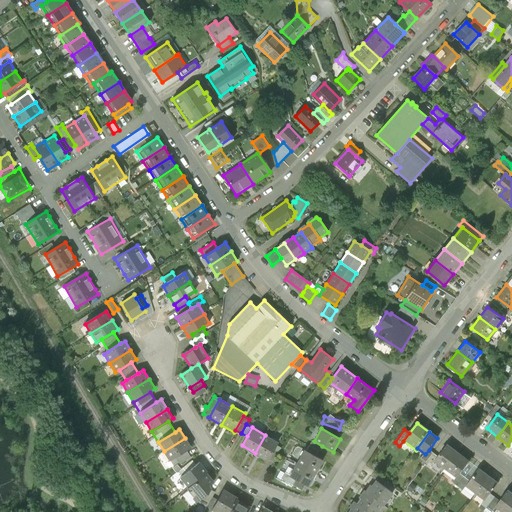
[(278,442),(265,435),(255,453),(267,460),(268,459),(273,450),(278,442)]
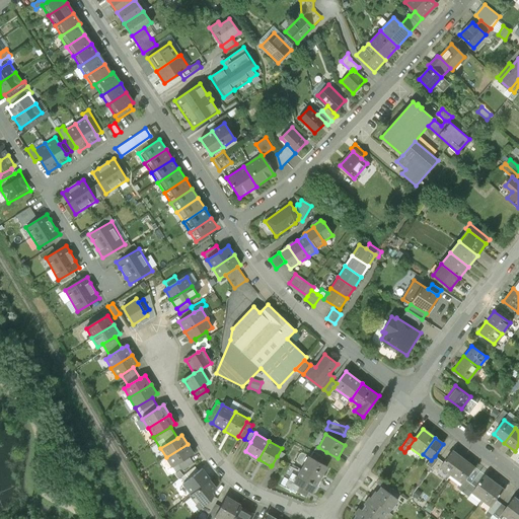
[(194,453),(188,444),(166,457),(171,466),(177,463),(189,456),(194,453)]
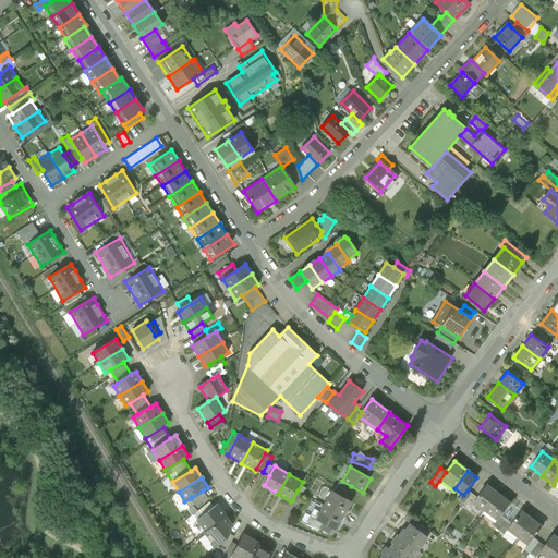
[(348,492),(351,486),(342,481),(340,480),(337,485),(348,492)]
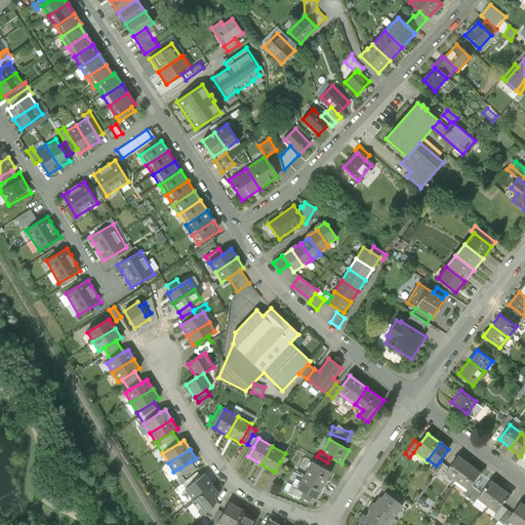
[(445,474),(456,482),(469,466),(457,457),(449,469),(445,474)]
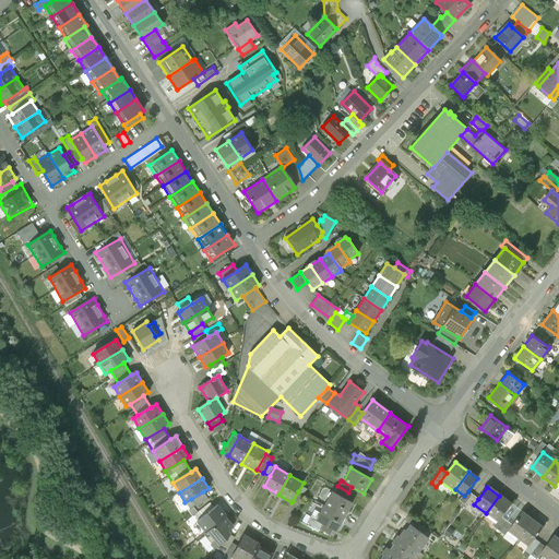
[(207,499),(203,491),(191,499),(197,507),(207,499)]
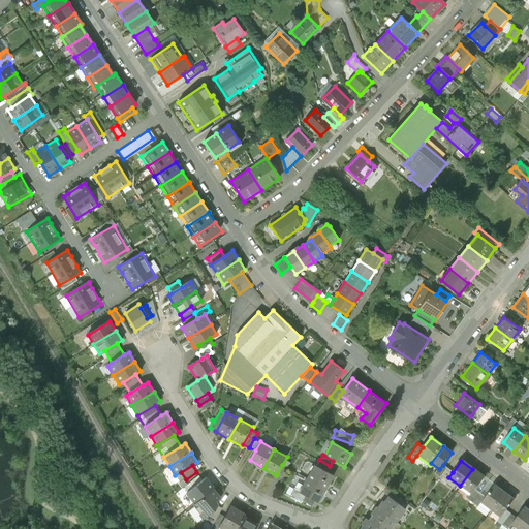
[(287,468),(282,465),(277,474),(282,477),(287,468)]
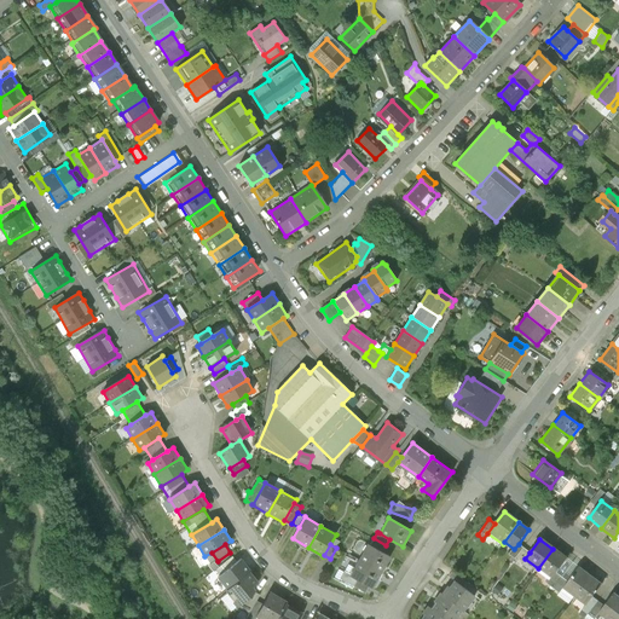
[(509,556),(514,560),(524,548),(519,544),(514,549),(509,556)]
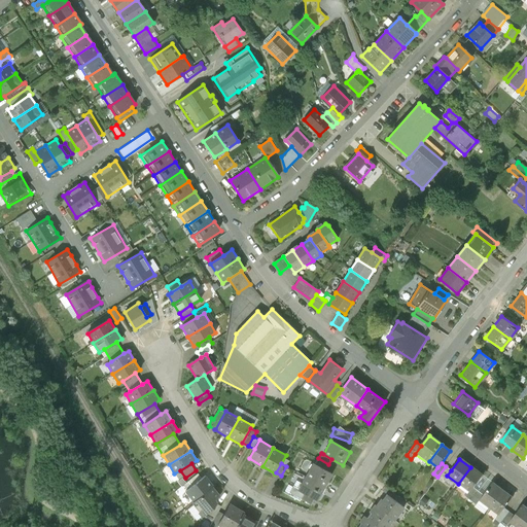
[(314,464),(306,478),(325,488),(332,475),(314,464)]
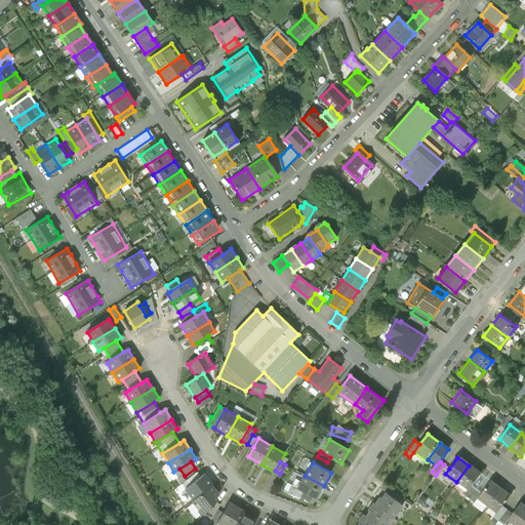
[(449,469),(444,465),(436,475),(441,479),(445,474),(449,469)]
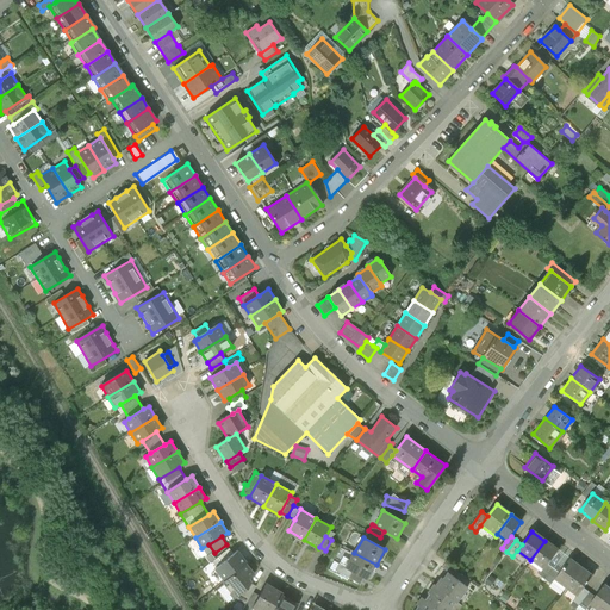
[(558,551),(545,541),(530,560),(543,570),(547,565),(558,551)]
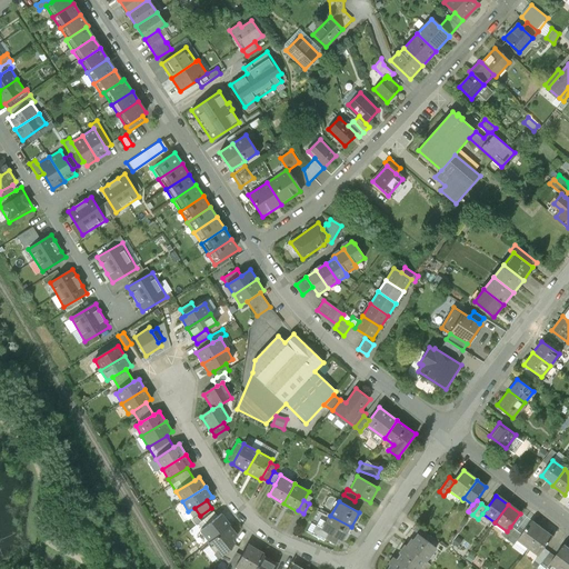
[(197,523),(201,529),(217,517),(213,511),(197,523)]
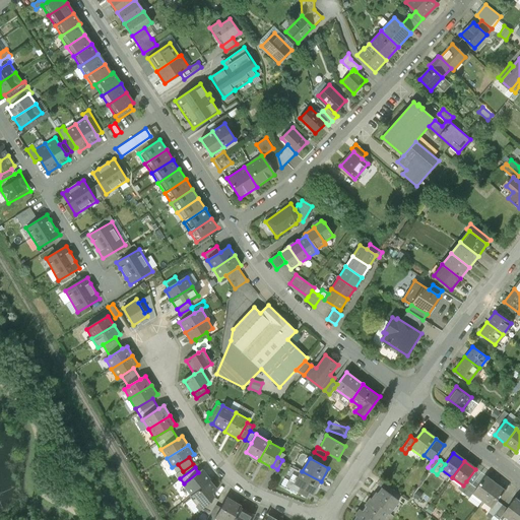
[(190,495),(208,480),(210,479),(202,469),(198,472),(184,483),(182,484),(190,495)]
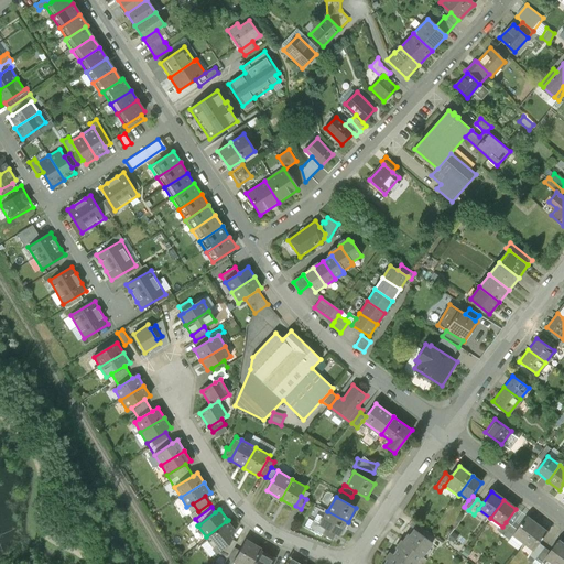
[(339,537),(348,522),(327,511),(321,523),(320,524),(326,529),(339,537)]
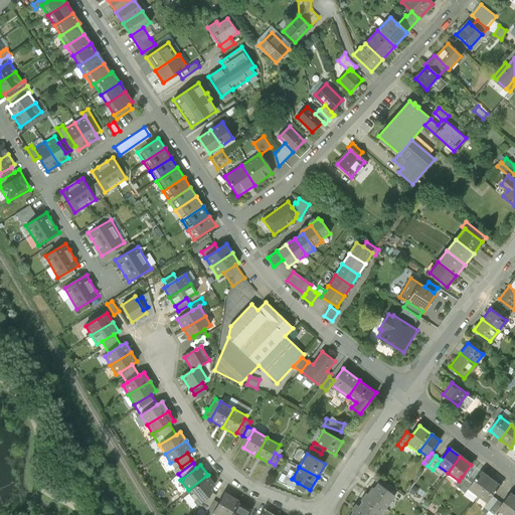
[(293,490),(298,483),(292,479),(293,478),(282,472),(277,481),(293,490)]
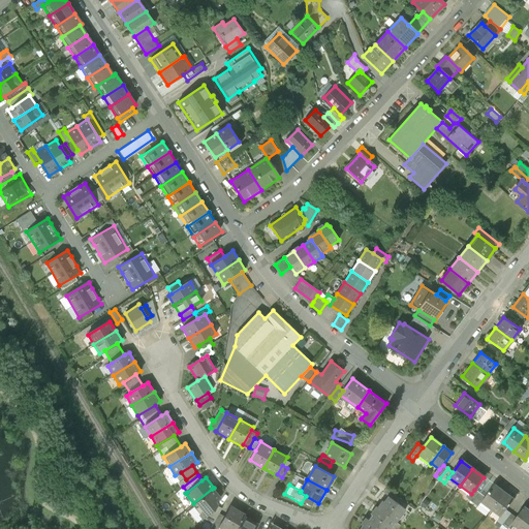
[(480,504),(490,511),(504,493),(494,486),(485,498),(480,504)]
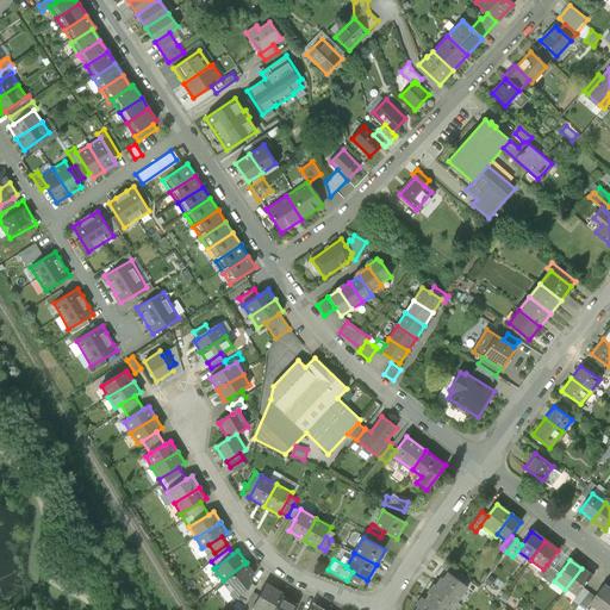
[(441,567),(448,573),(453,577),(458,571),(446,562),(441,567)]
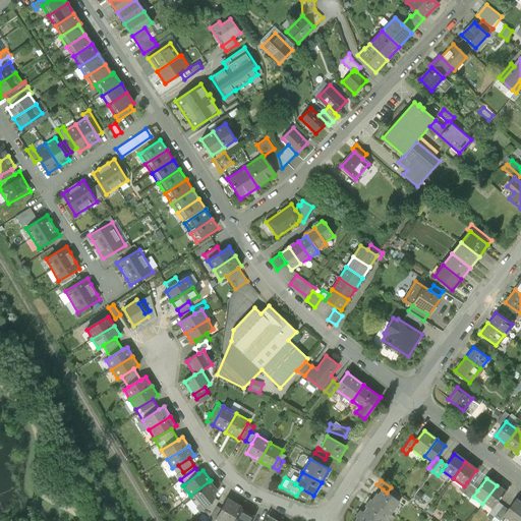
[(216,490),(209,481),(190,496),(189,498),(190,500),(186,503),(191,509),(195,506),(199,511),(200,510),(211,502),(213,498),(211,495),(216,490)]
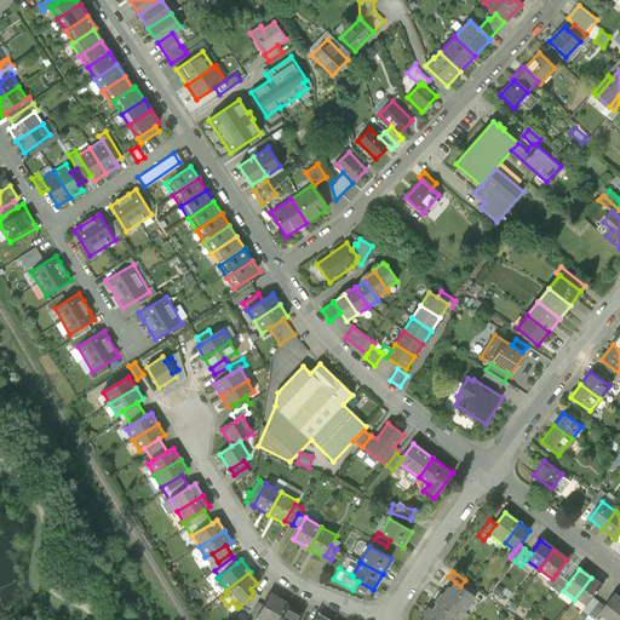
[(547,585),(555,591),(563,579),(556,574),(552,579),(547,585)]
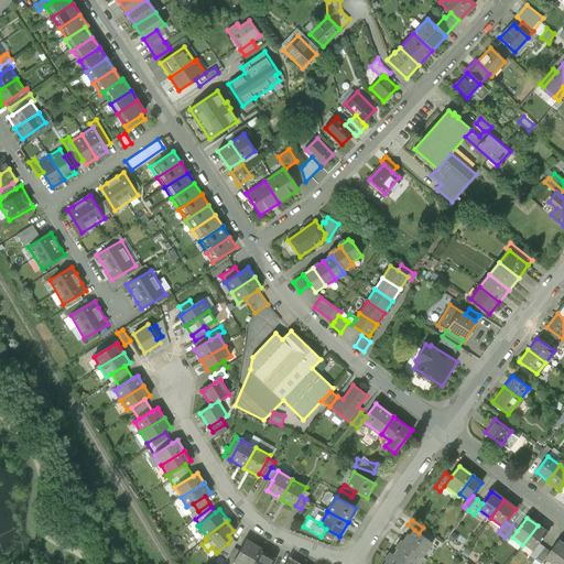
[(548,533),(538,525),(522,545),(533,553),(540,544),(548,533)]
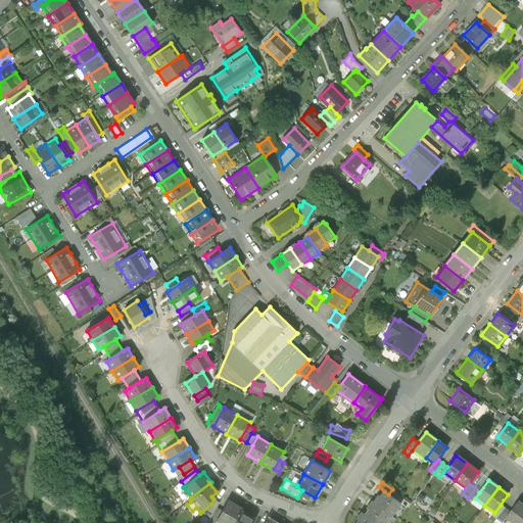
[(479,492),(475,488),(468,498),(473,502),(475,498),(479,492)]
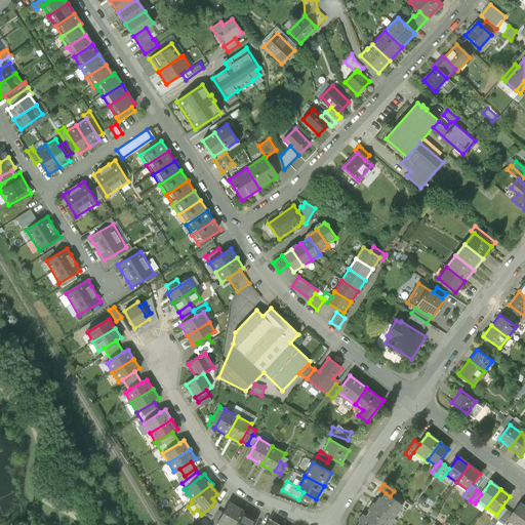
[(379,496),(374,503),(392,517),(393,518),(402,506),(390,496),(386,493),(381,497),(379,496)]
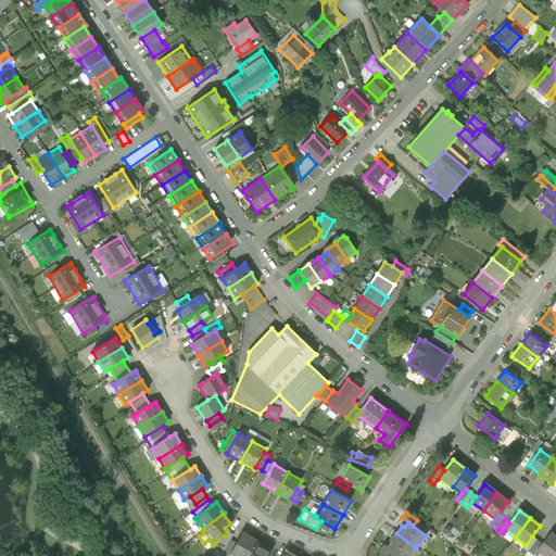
[(451,529),(446,526),(442,531),(446,535),(451,529)]
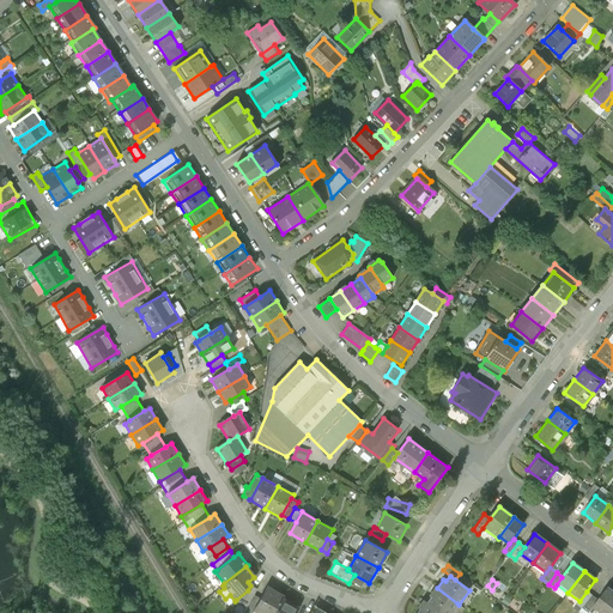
[(236,600),(247,607),(254,596),(256,589),(250,586),(248,590),(236,600)]
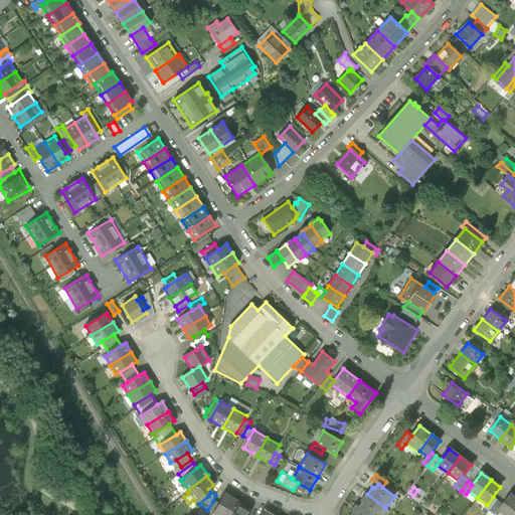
[(213,513),(216,514),(230,514),(237,503),(238,501),(224,493),(218,504),(213,513)]
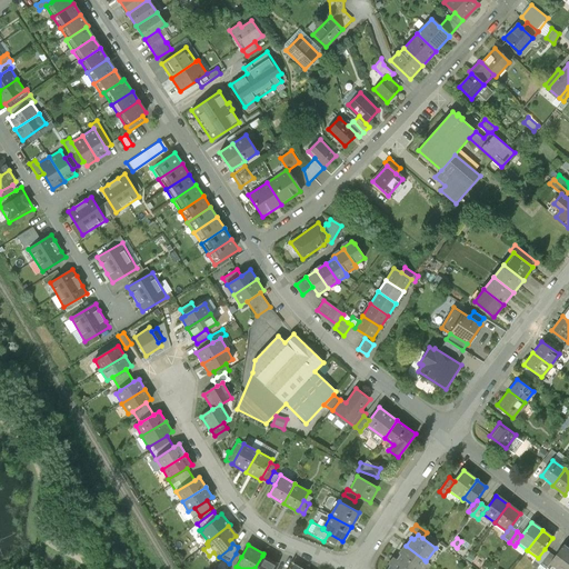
[(400,553),(396,559),(408,568),(417,568),(425,560),(406,546),(405,545),(398,552),(400,553)]
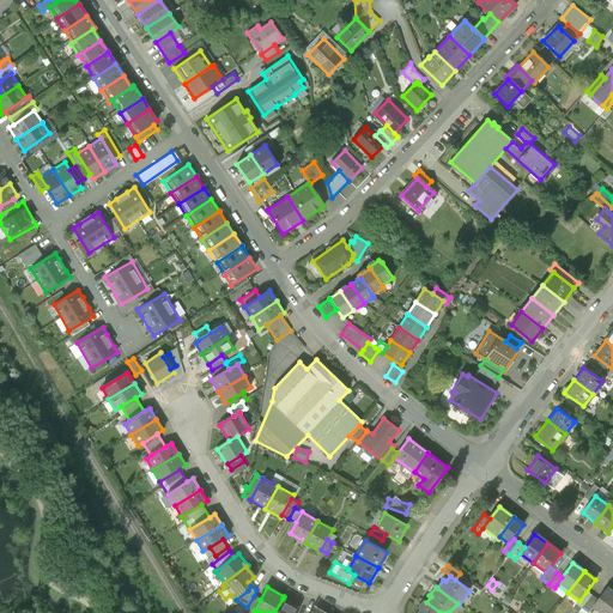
[(592,610),(596,612),(612,612),(612,593),(607,588),(598,600),(592,610)]
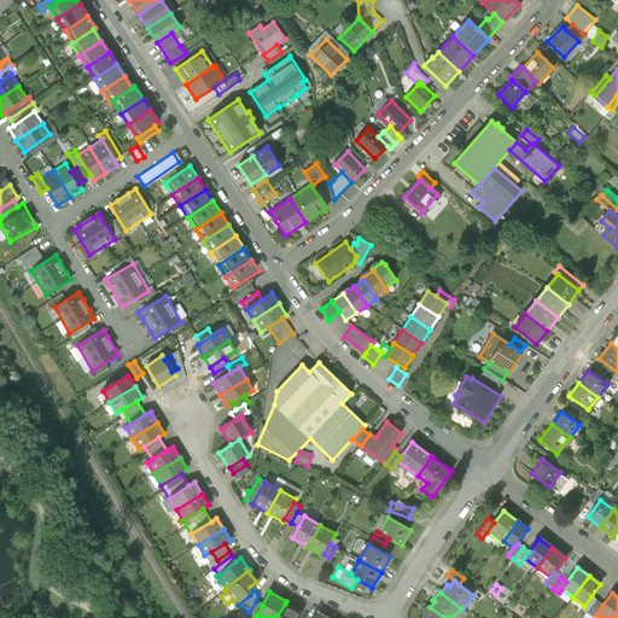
[(581,610),(587,614),(596,601),(592,596),(584,606),(581,610)]
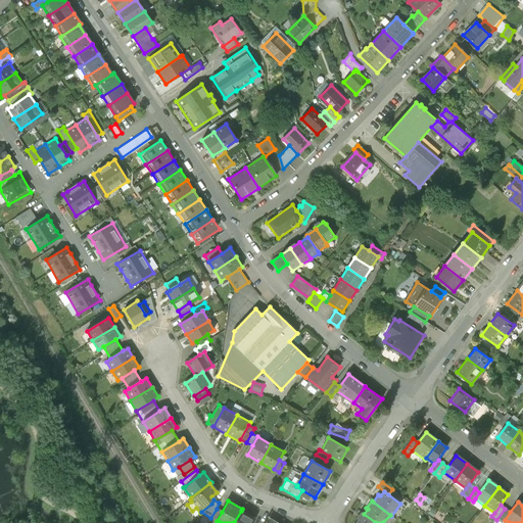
[(222,512),(217,509),(210,518),(207,522),(216,522),(217,521),(222,512)]
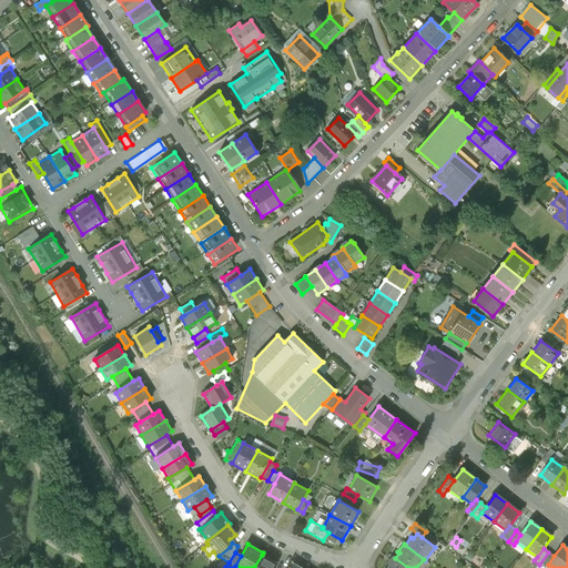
[(554,556),(548,553),(539,565),(543,567),(545,567),(548,565),(554,556)]
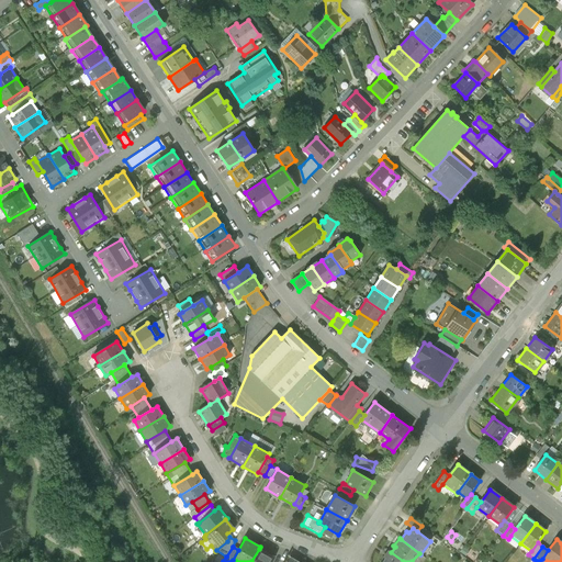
[(271,561),(274,558),(259,549),(251,561),(271,561)]
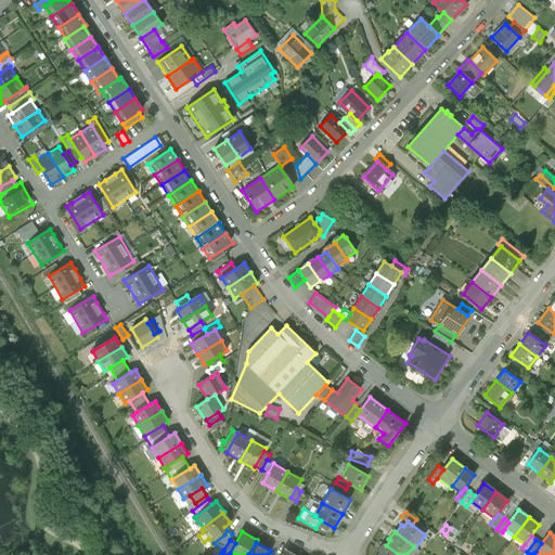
[(398,554),(386,545),(384,543),(378,550),(381,551),(376,554),(398,554)]
